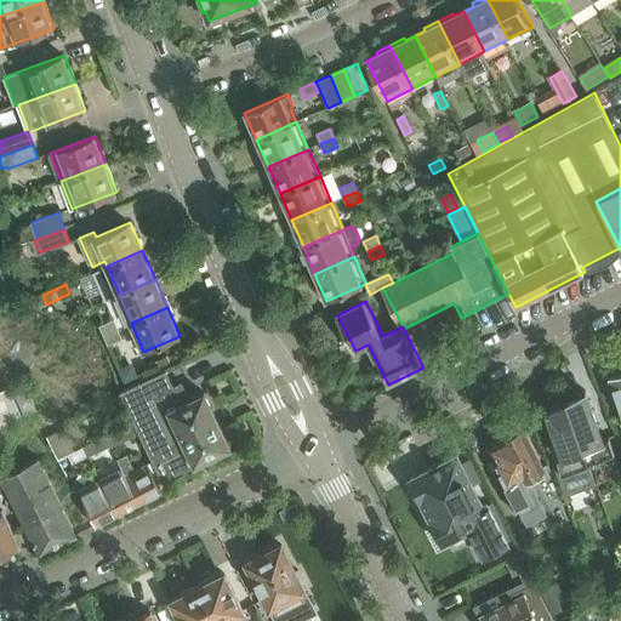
[(100,325),(103,335),(118,329),(114,319),(100,325)]
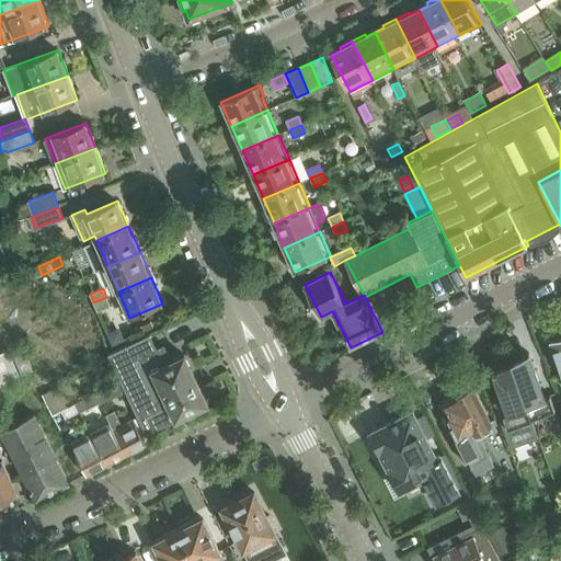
[(111,306),(106,297),(93,302),(98,311),(111,306)]
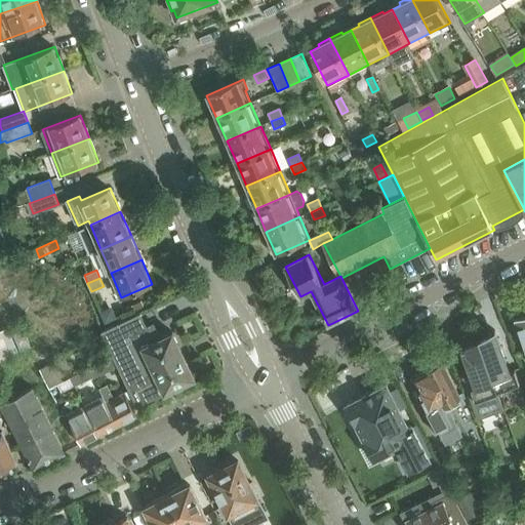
[(165,392),(195,377),(173,331),(155,340),(142,312),(102,331),(137,406),(139,405),(137,403),(164,391),(165,392)]
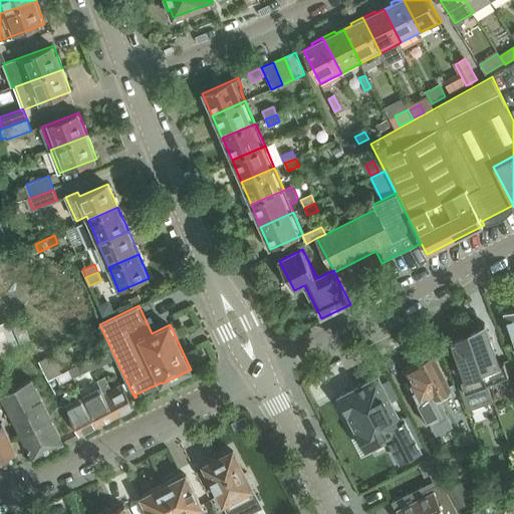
[(509,313),(504,314),(513,341),(513,308),(510,310),(509,313)]
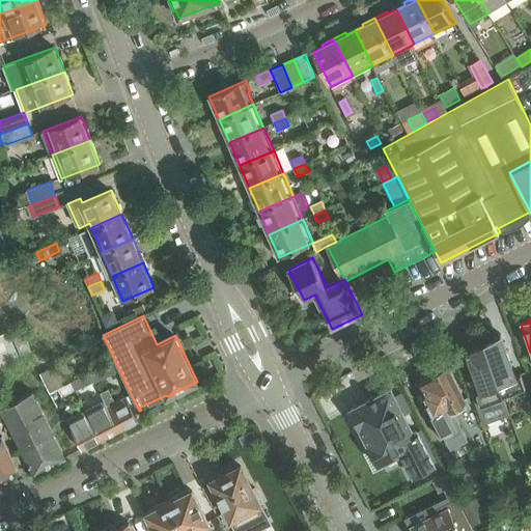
[(23,329),(14,333),(22,353),(31,348),(23,329)]
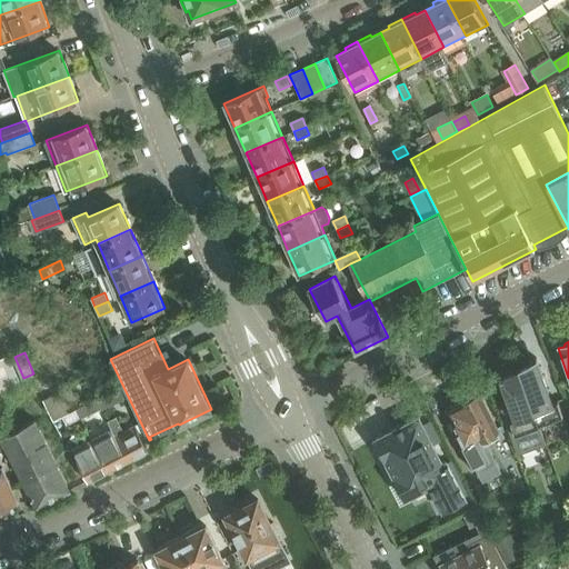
[(9,353),(0,358),(0,390),(20,381),(9,353)]
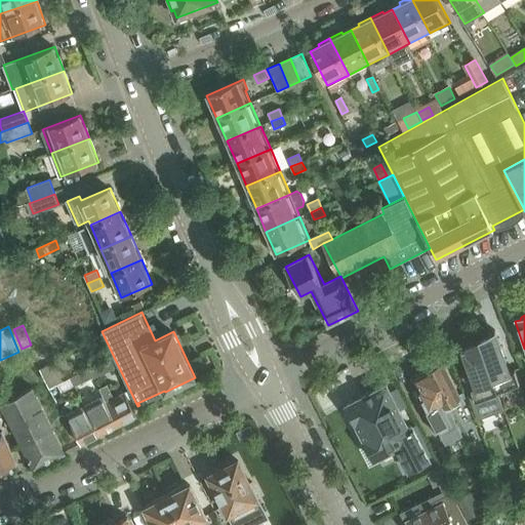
[(479,340),(497,393),(520,384),(515,370),(511,372),(495,332),(478,338),(479,340)]
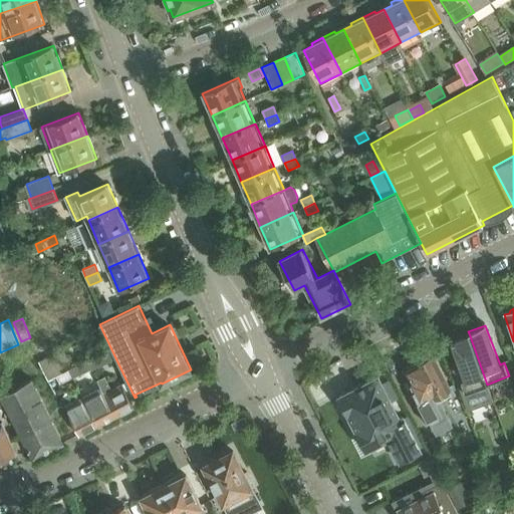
[(488,386),(487,384),(469,333),(453,339),(467,378),(461,380),(465,390),(460,392),(466,408),(479,403),(474,391),(488,386)]
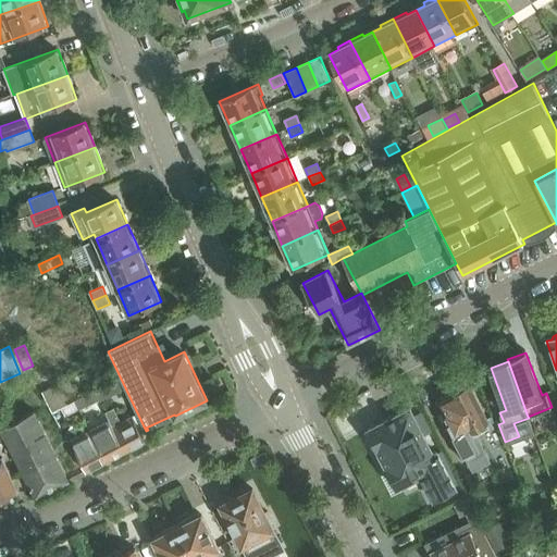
[(53,407),(91,390),(84,371),(45,388),(53,407)]
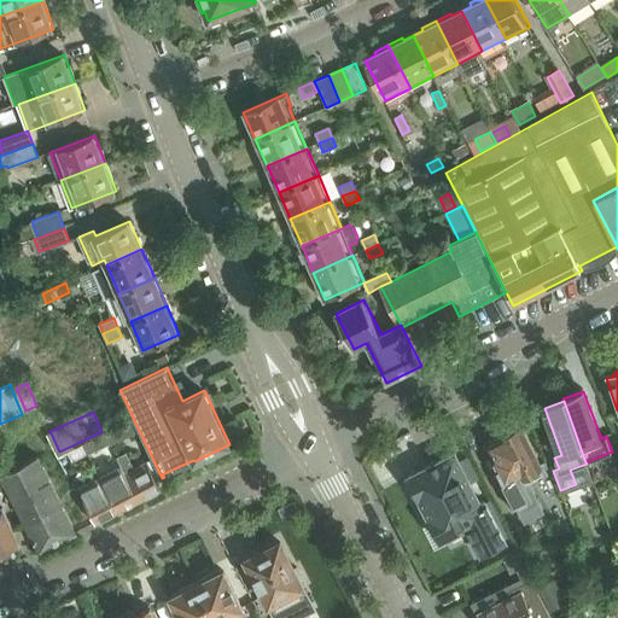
[(502,436),(485,444),(493,459),(491,460),(502,482),(505,481),(526,523),(540,516),(525,488),(528,482),(542,473),(540,471),(542,470),(519,426),(518,427),(516,424),(501,432),(502,436)]
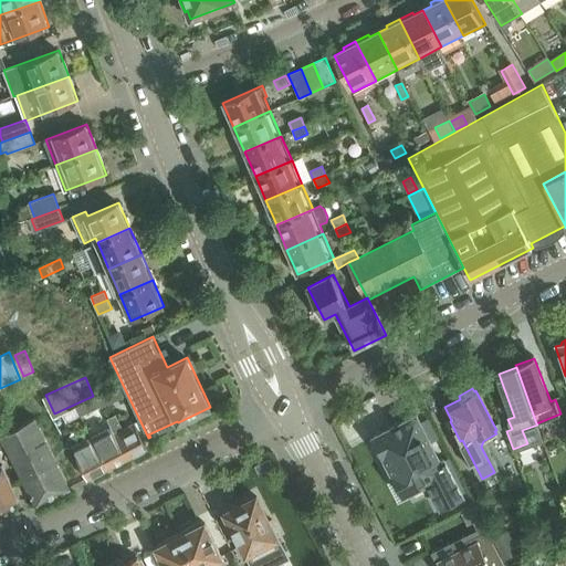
[(63,416),(66,422),(101,406),(96,398),(63,416)]
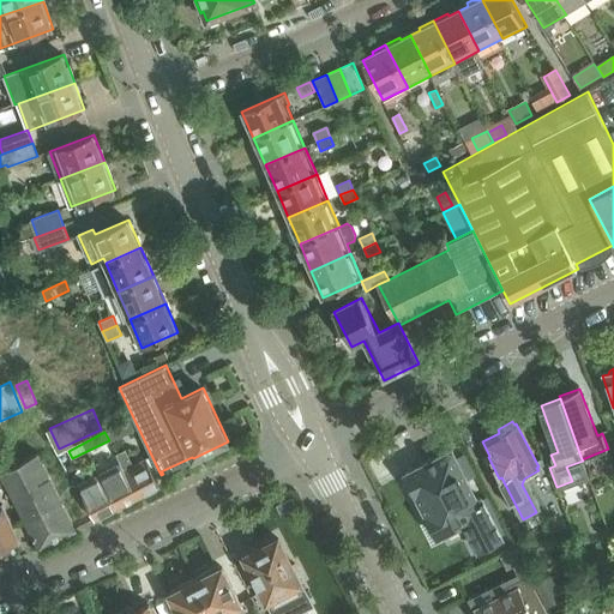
[(116,455),(121,463),(138,498),(160,487),(145,459),(133,465),(125,450),(116,455)]
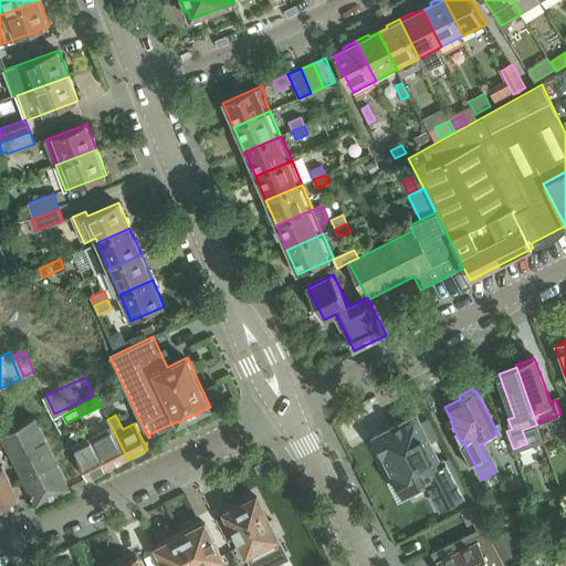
[(2,435),(37,505),(71,488),(35,417),(2,435)]
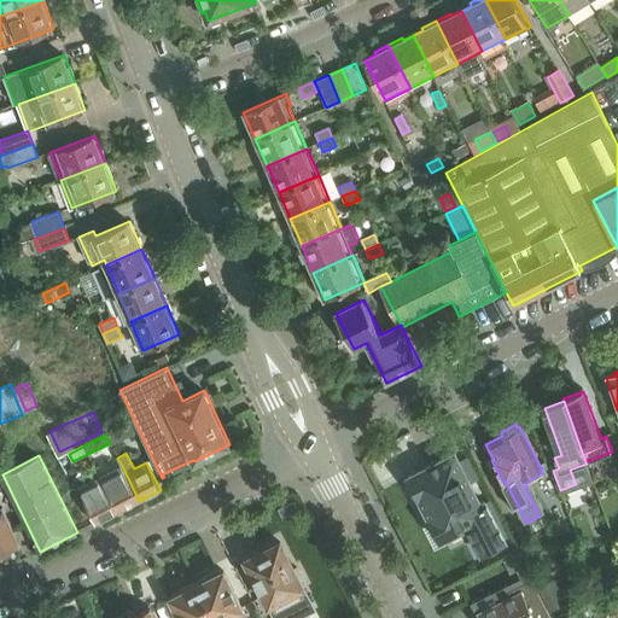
[(409,479),(407,484),(413,496),(418,497),(437,535),(459,524),(456,518),(479,506),(454,455),(408,478),(409,479)]
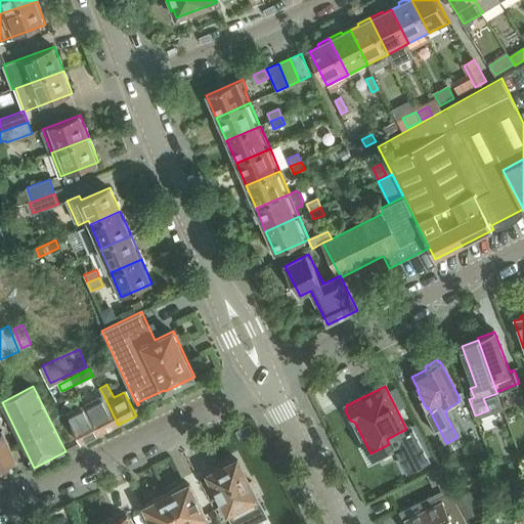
[(103,395),(84,405),(99,434),(118,425),(103,395)]
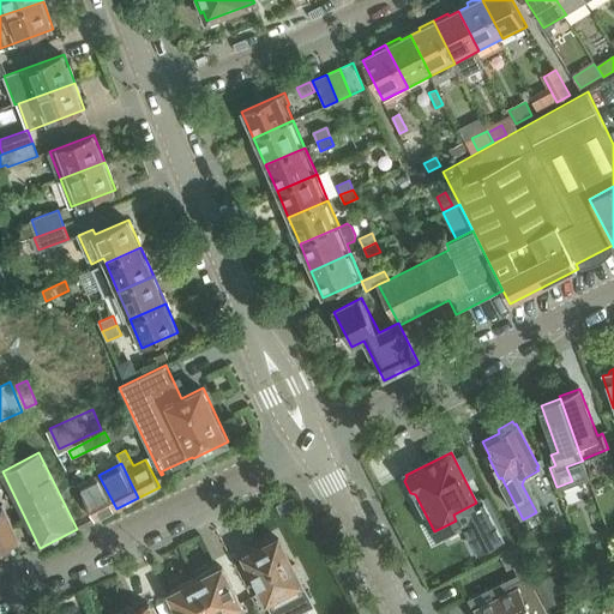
[(95,519),(116,509),(98,475),(78,486),(95,519)]
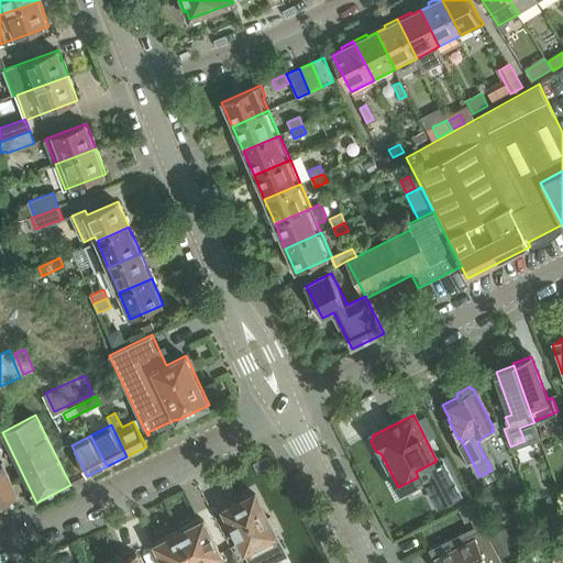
[(0,463),(0,504),(19,496),(3,462),(0,463)]
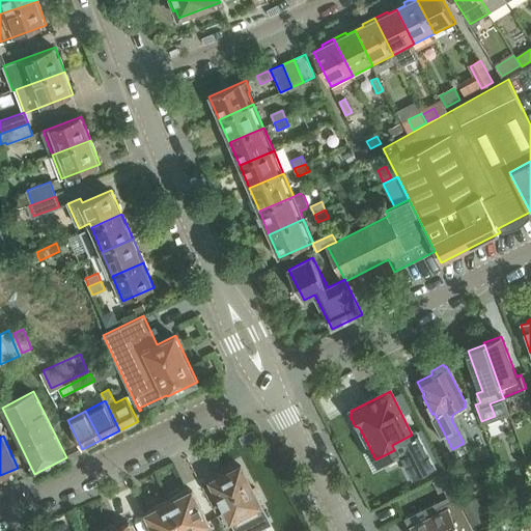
[(224,474),(211,481),(234,528),(264,512),(258,501),(261,500),(256,488),(252,490),(241,466),(236,469),(234,466),(223,472),(224,474)]
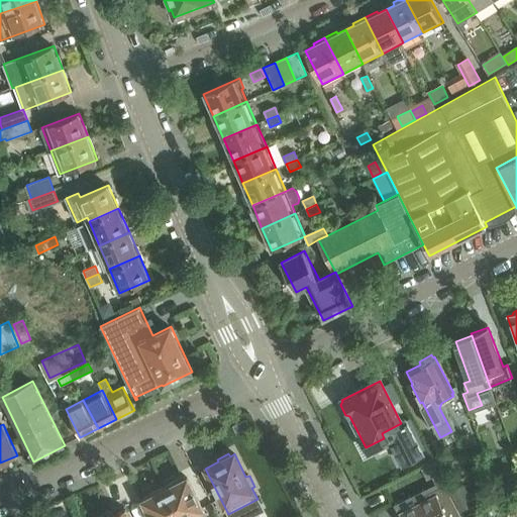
[(440,476),(435,463),(423,470),(429,482),(440,476)]
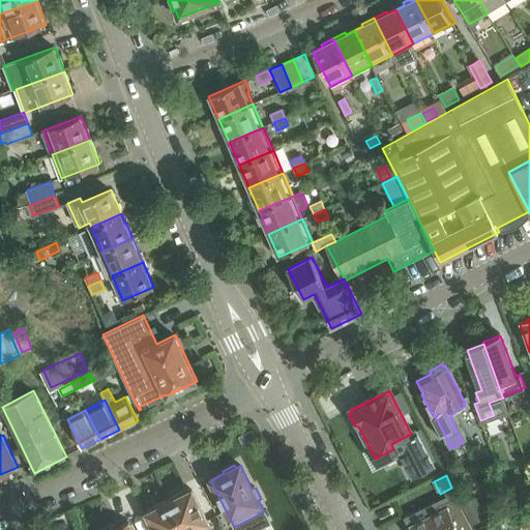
[(517,505),(529,502),(525,486),(512,489),(517,505)]
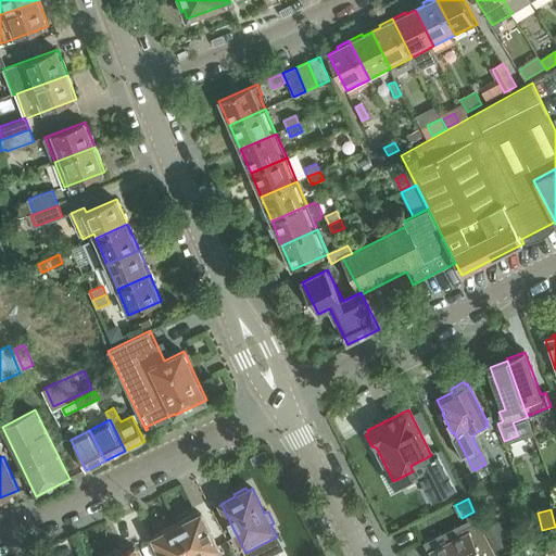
[(180,525),(177,526),(191,555),(223,555),(202,514),(192,518),(191,516),(179,522),(180,525)]
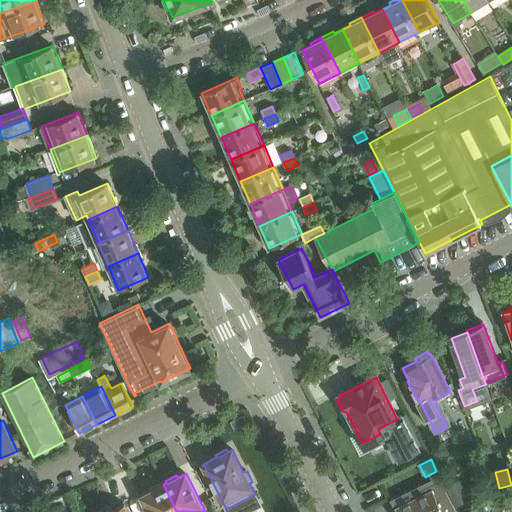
[(461,478),(448,485),(458,505),(471,498),(461,478)]
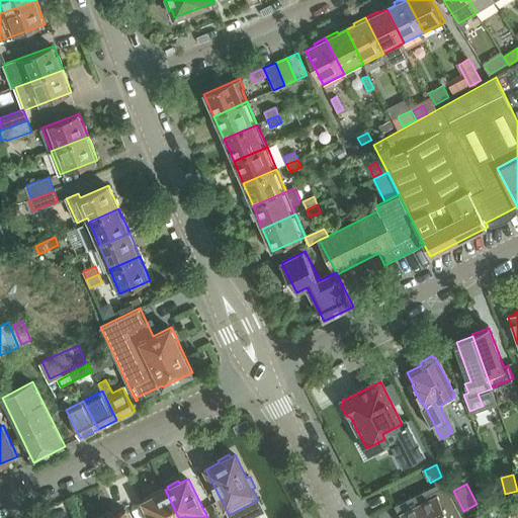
[(462,517),(447,486),(424,498),(427,504),(413,511),(413,510),(403,515),(405,517),(462,517)]
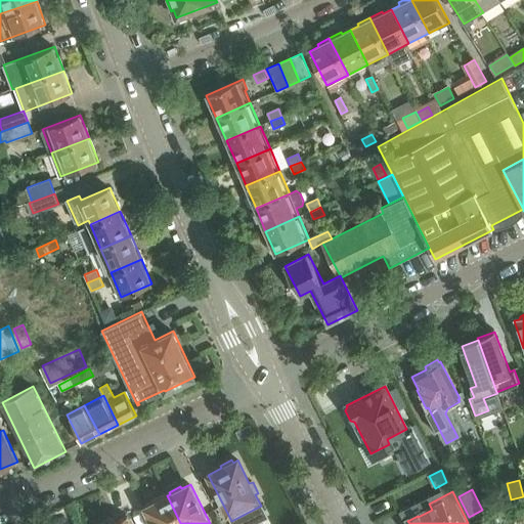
[(180,523),(167,495),(165,496),(164,494),(153,500),(154,503),(144,507),(153,523),(180,523)]
